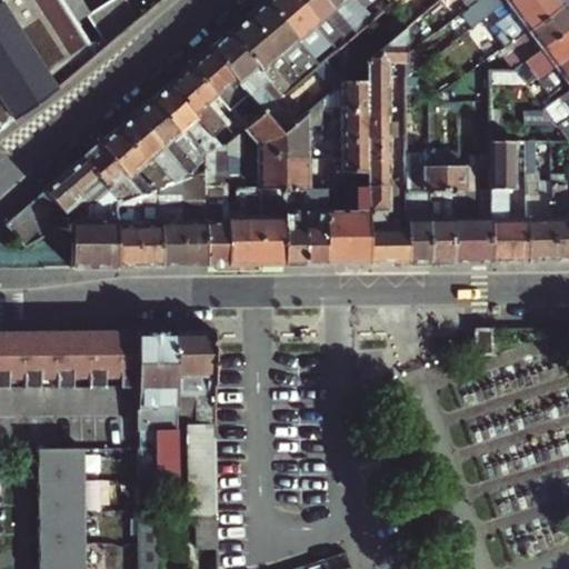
[(0,0),(0,98),(15,119),(59,87),(0,0)]
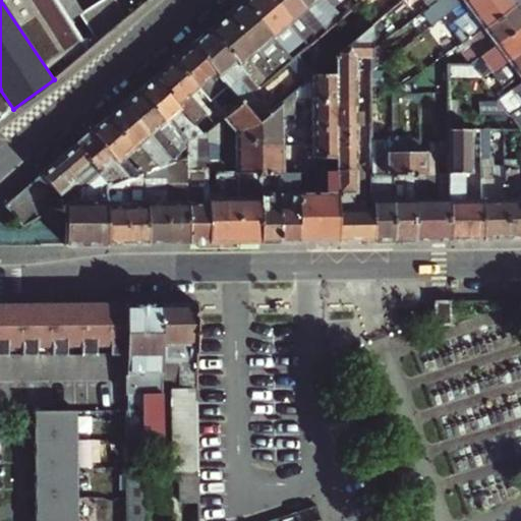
[(0,0),(54,79),(89,51),(69,21),(55,0),(0,0)]
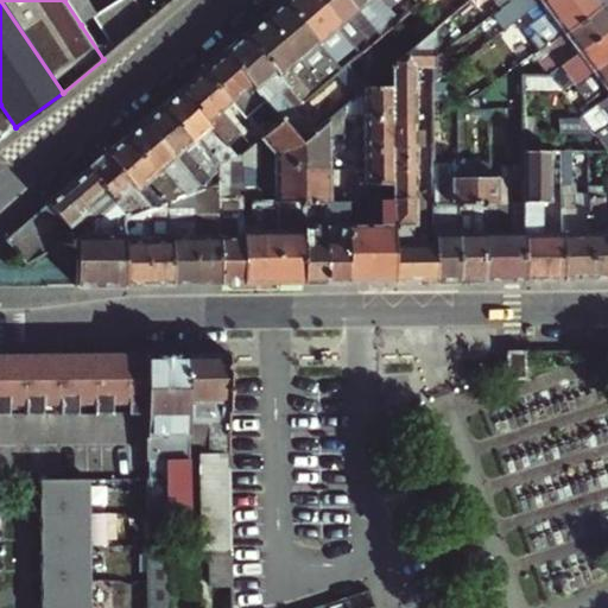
[(87,0),(64,0),(81,25),(89,20),(113,50),(122,44),(99,13),(96,14),(87,0)]
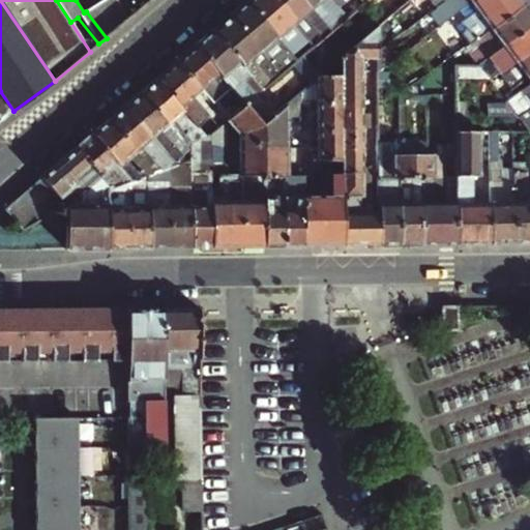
[(119,0),(102,0),(86,11),(107,38),(131,17),(119,0)]
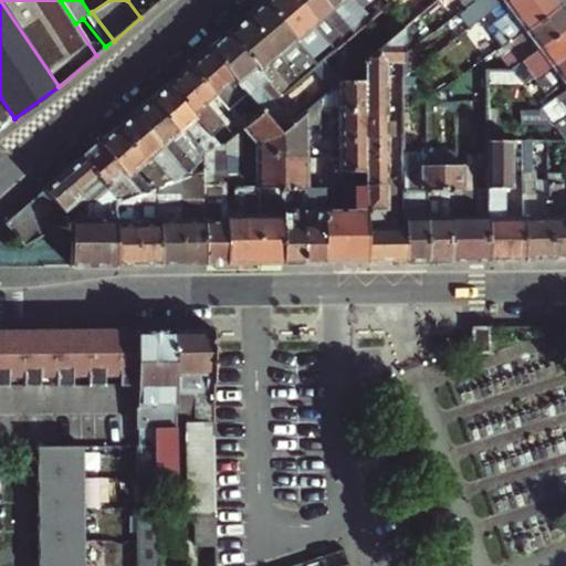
[(293,0),(264,0),(264,1),(318,64),(325,58),(335,49),(331,43),(326,46),(323,42),(326,39),(314,24),(293,0)]
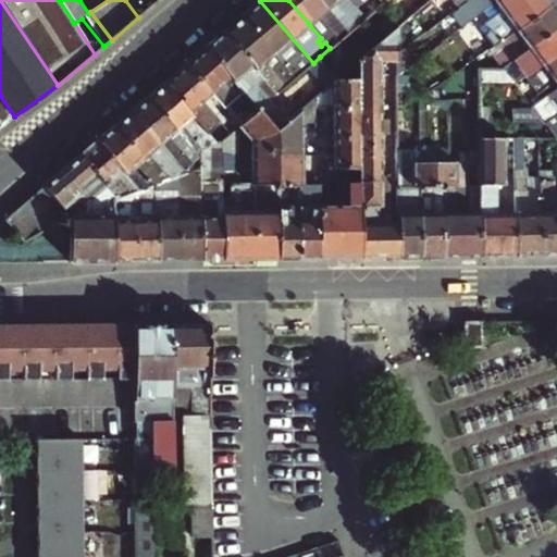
[(320,0),(288,0),(309,24),(319,15),(339,40),(348,33),(326,8),(320,0)]
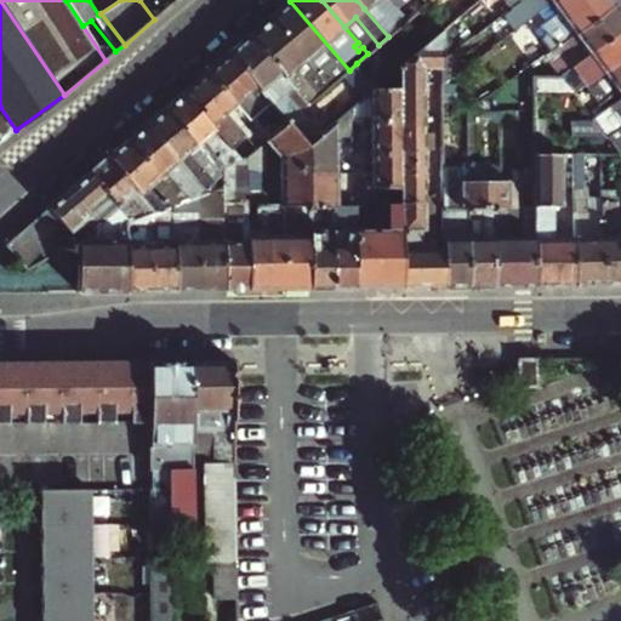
[(357,0),(364,9),(375,0),(398,28),(408,21),(402,15),(397,18),(392,12),(397,9),(389,0),(357,0)]
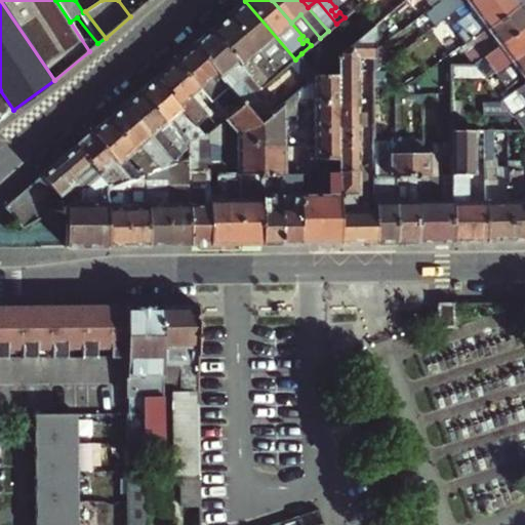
[(317,0),(308,7),(328,31),(336,24),(317,0)]
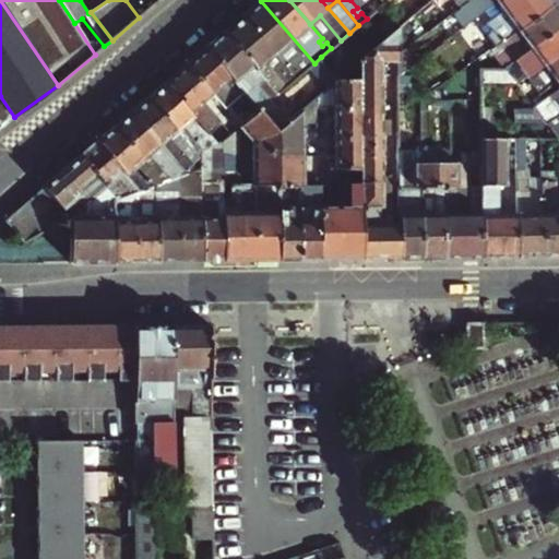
[(381,0),(368,0),(377,10),(384,3),(381,0)]
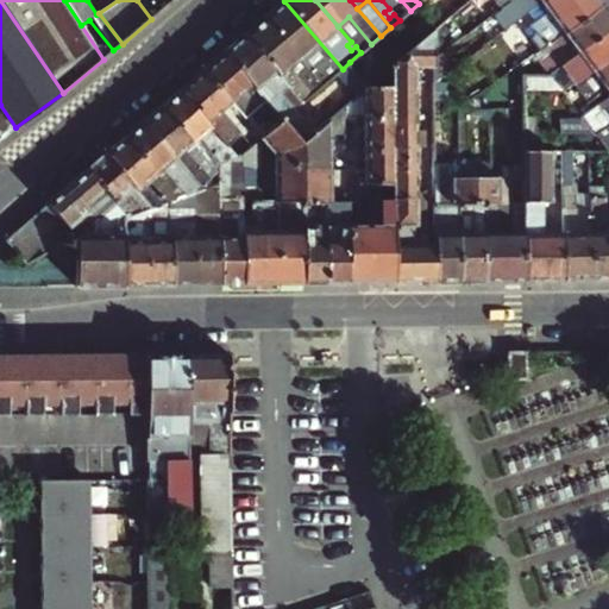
[(541,0),(503,0),(507,5),(512,11),(518,18),(531,8),(541,0)]
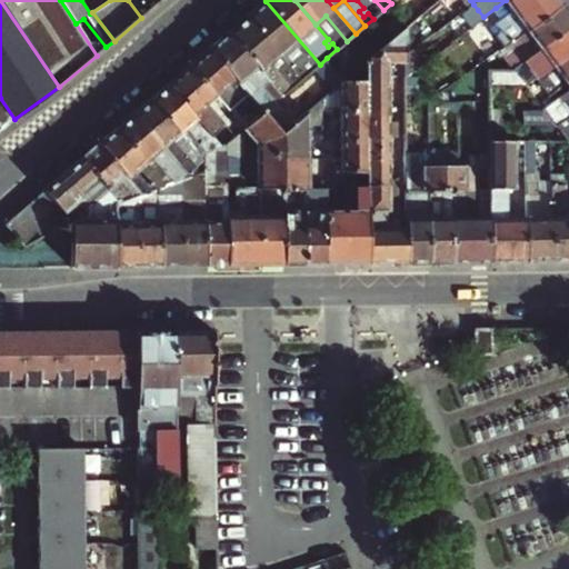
[(531,0),(506,0),(496,8),(483,17),(486,20),(498,11),(505,20),(531,0)]
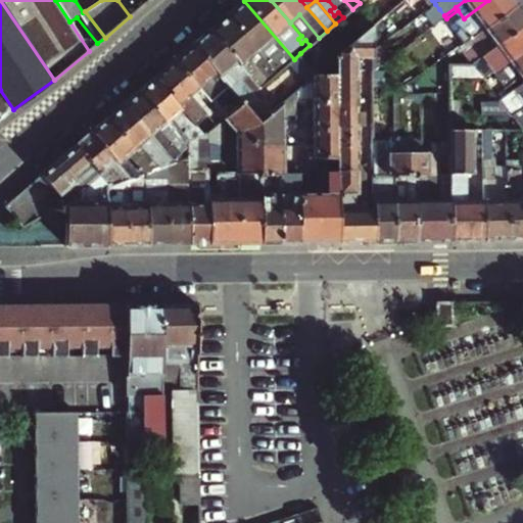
[(518,4),(514,0),(488,0),(464,18),(453,27),(465,43),(518,4)]
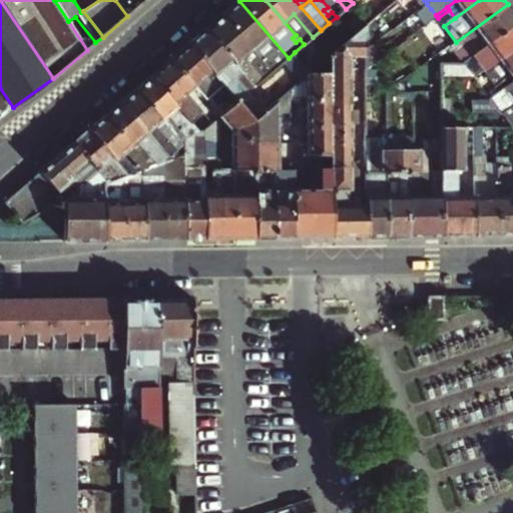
[(239,1),(222,15),(264,61),(276,52),(284,62),(287,60),(289,58),(239,1)]
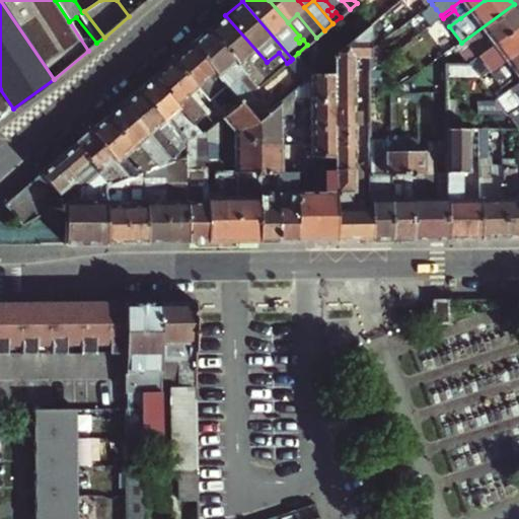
[(399,2),(389,10),(406,10),(399,2)]
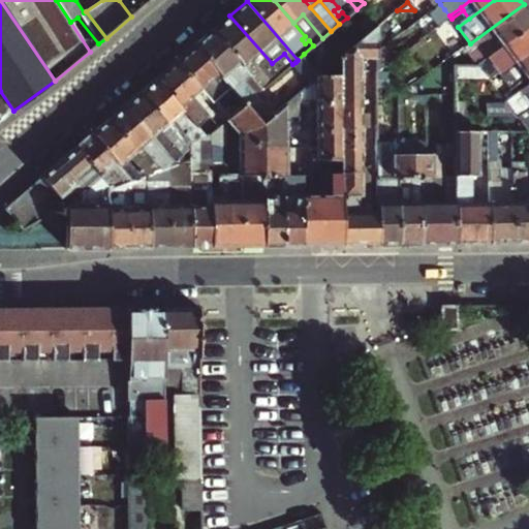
[(477,63),(528,24),(528,11),(524,4),(470,43),(477,53),(472,56),(477,63)]
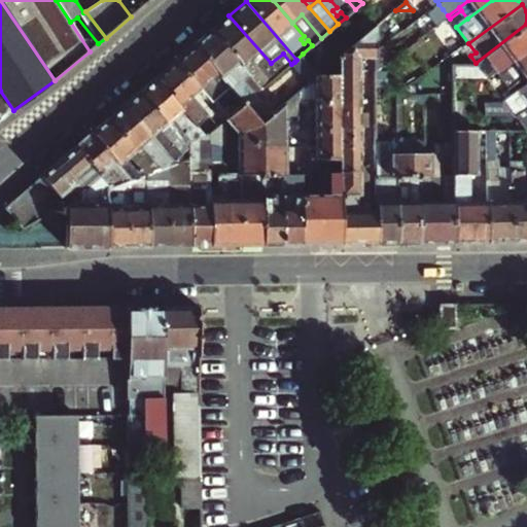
[(312,45),(321,38),(302,14),(292,23),(304,36),(308,40),(312,45)]
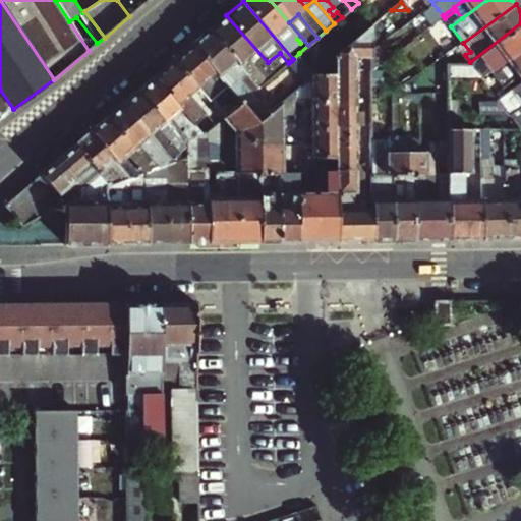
[(210,30),(240,65),(248,58),(268,80),(276,73),(271,67),(267,70),(263,66),(268,62),(226,15),(210,30)]
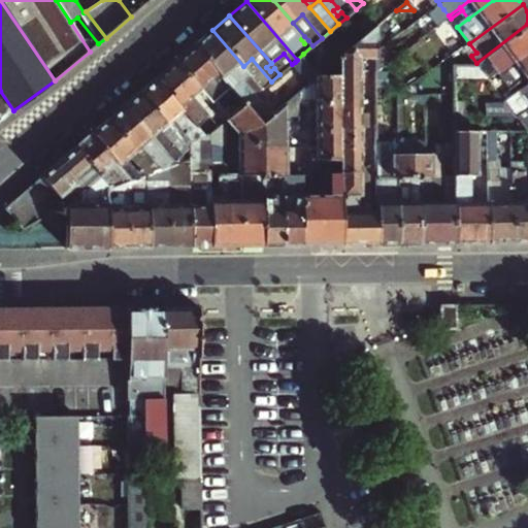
[(527,51),(527,24),(476,63),(489,80),(527,51)]
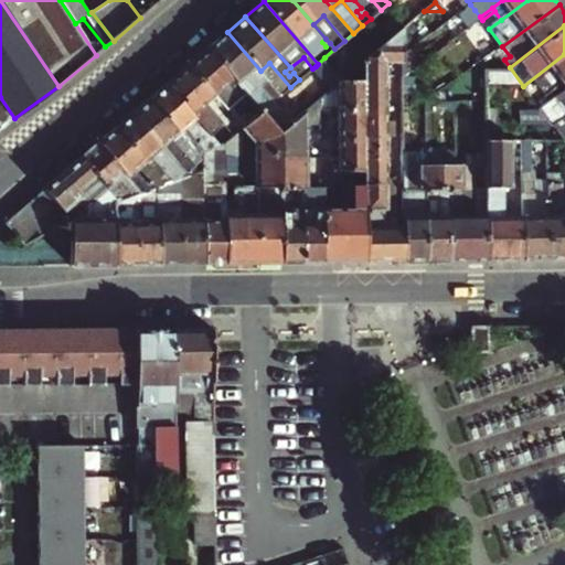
[(362,74),(384,74),(384,61),(401,61),(401,31),(361,64),(362,74)]
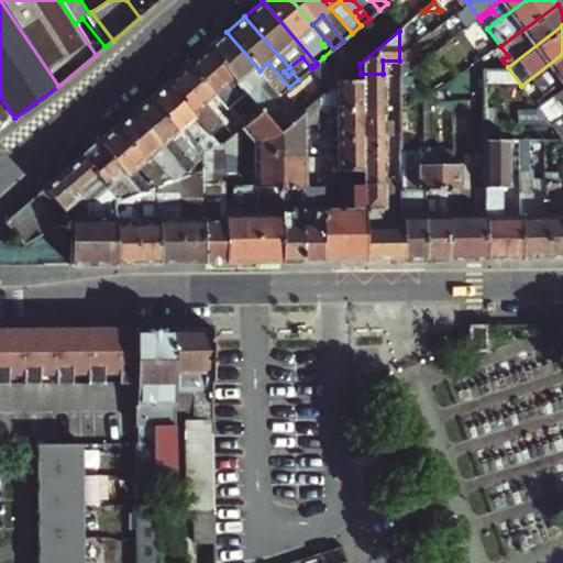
[(227,32),(207,48),(246,95),(261,111),(275,99),(262,84),(267,79),(260,70),(227,32)]
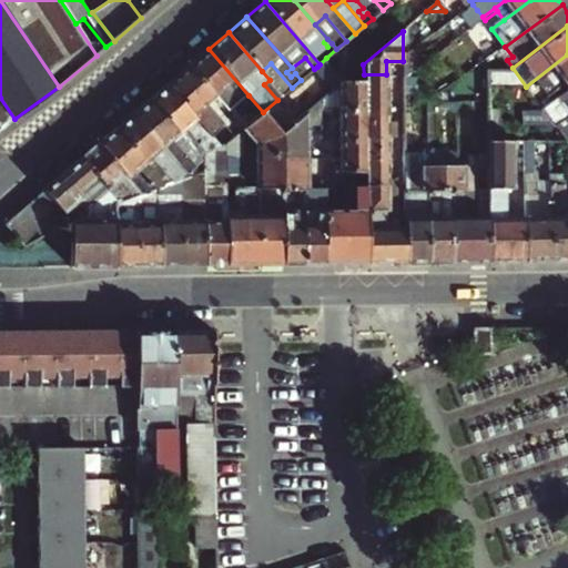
[(209,49),(190,66),(215,95),(230,111),(249,95),(209,49)]
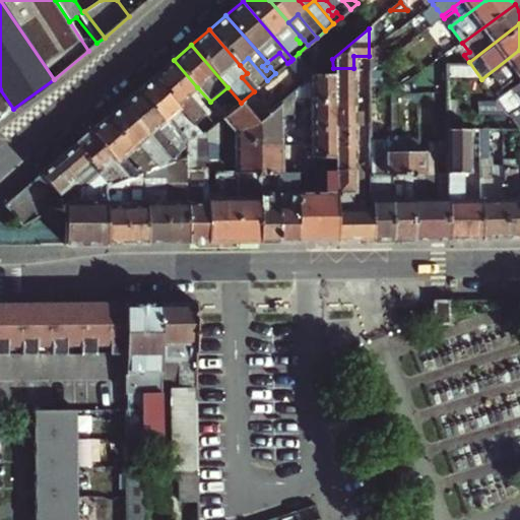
[(519,50),(481,79),(494,95),(518,77),(519,78),(519,50)]
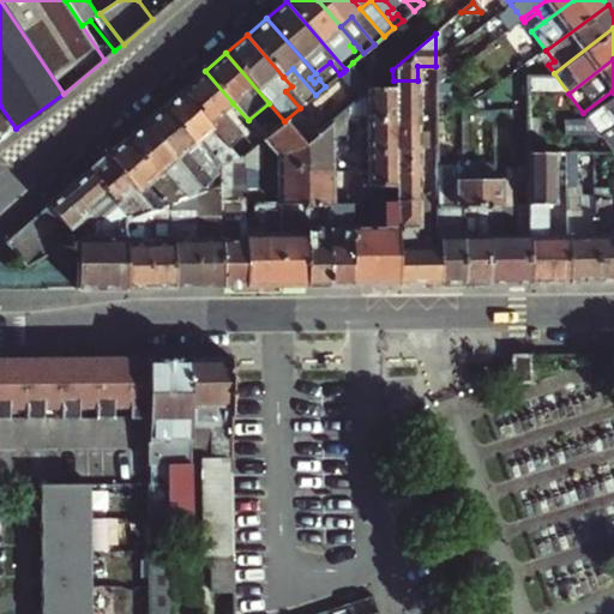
[(362,95),(373,86),(353,62),(345,70),(343,72),(362,95)]
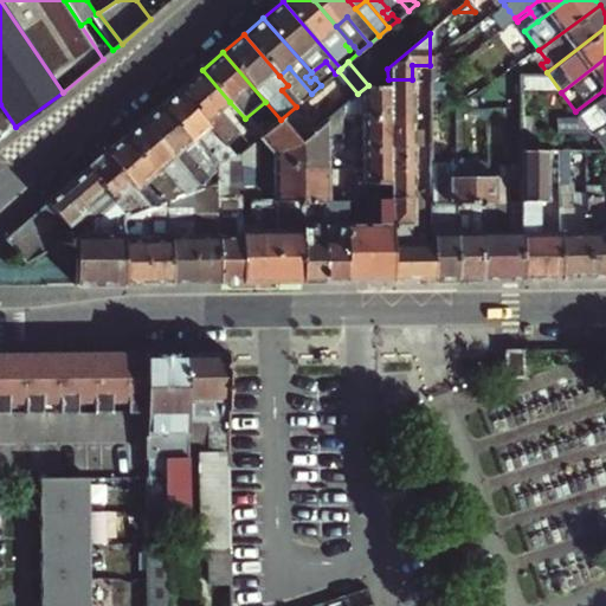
[(363,117),(388,117),(388,79),(387,69),(368,85),(358,94),(346,104),(346,114),(363,113),(363,117)]
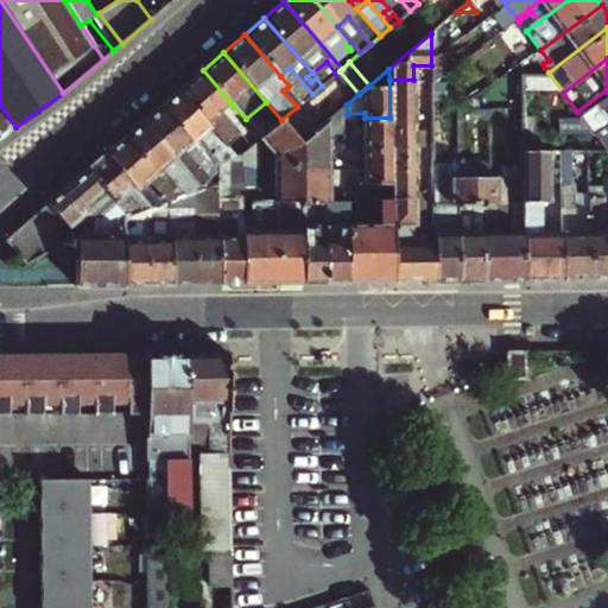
[(178,92),(236,159),(241,156),(253,145),(222,108),(230,102),(203,70),(178,92)]
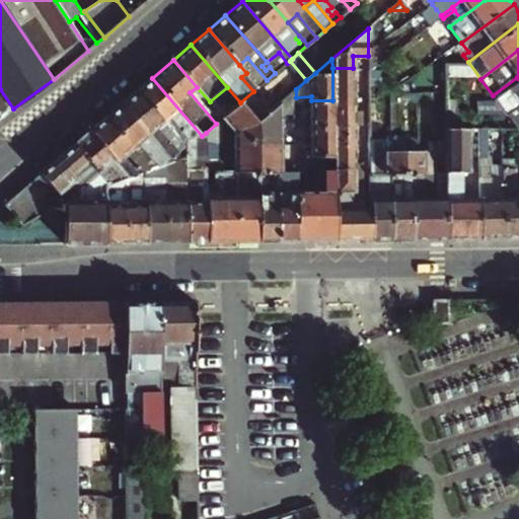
[(353,68),(332,68),(332,100),(332,101),(353,101),(353,68)]
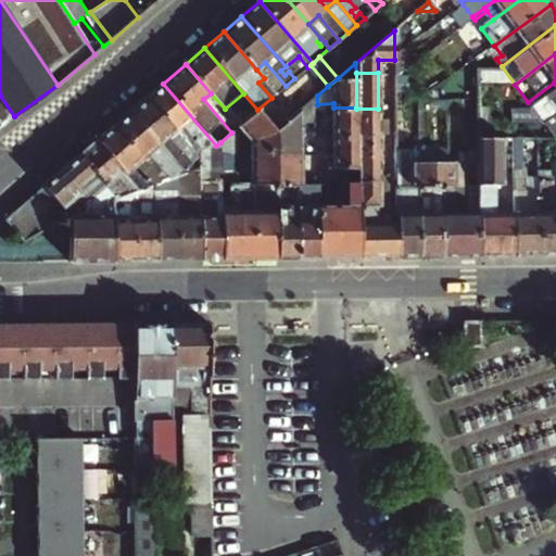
[(216,146),(163,84),(148,97),(194,152),(199,151),(212,147),(216,146)]
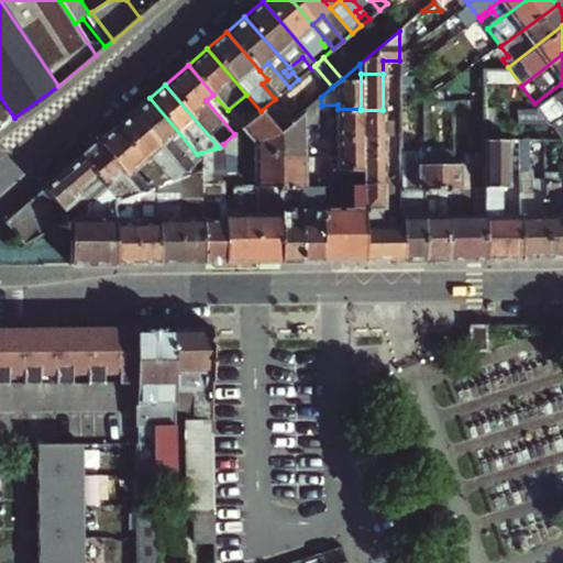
[(562,117),(562,89),(538,108),(551,125),(562,117)]
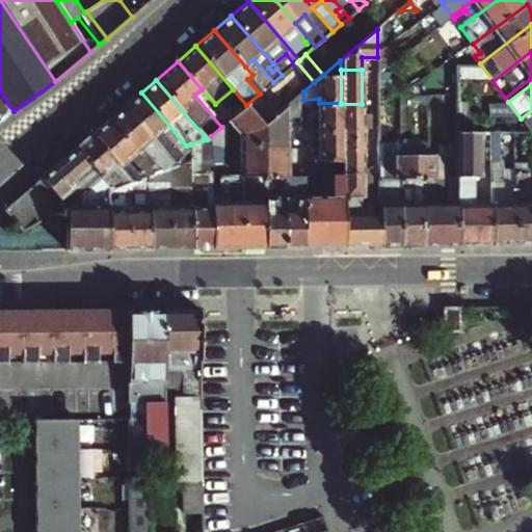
[(0,121),(14,111),(0,91),(0,121)]
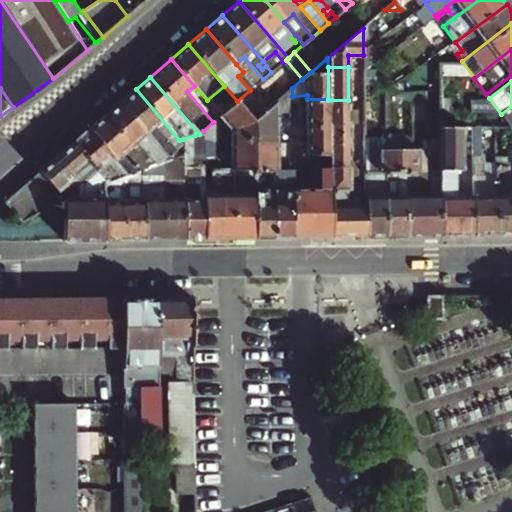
[(254,121),(254,138),(254,142),(278,142),(278,111),(292,110),(292,96),(292,88),(254,121)]
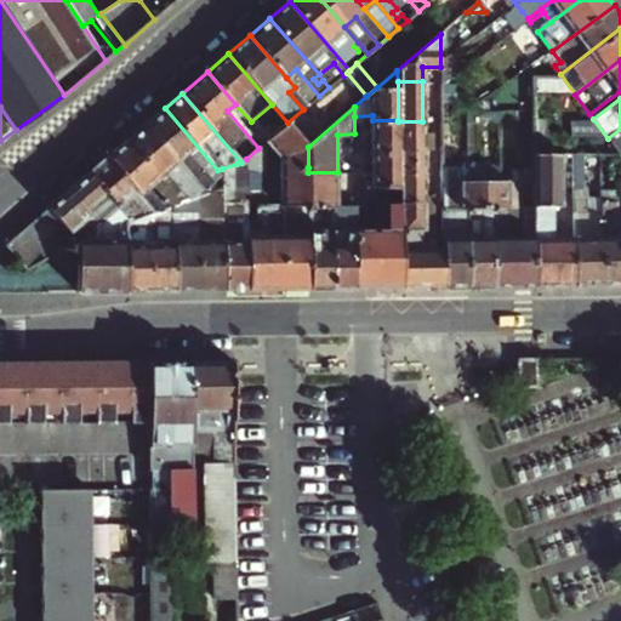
[(165,108),(147,124),(205,193),(206,193),(212,191),(222,187),(222,169),(217,170),(165,108)]
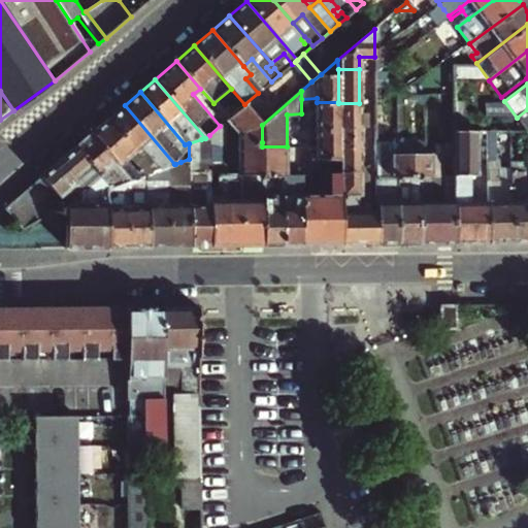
[(339,129),(338,103),(338,102),(317,102),(317,130),(339,129)]
